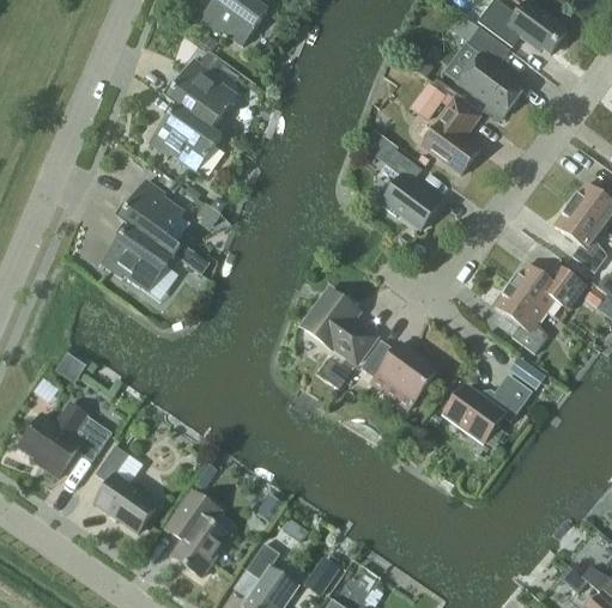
[(213,0),(200,19),(219,32),(222,30),(242,44),(268,10),(254,0),(213,0)]
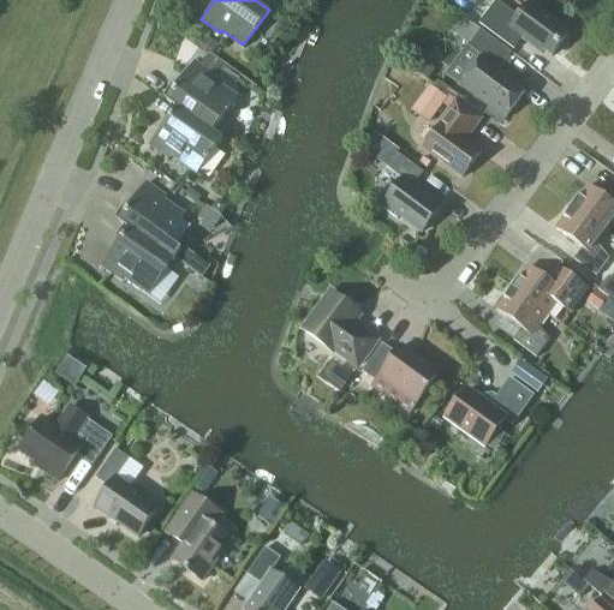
[(478,3),(475,0),(471,0),(464,11),(470,15),(469,16),(493,34),(504,21),(478,3)]
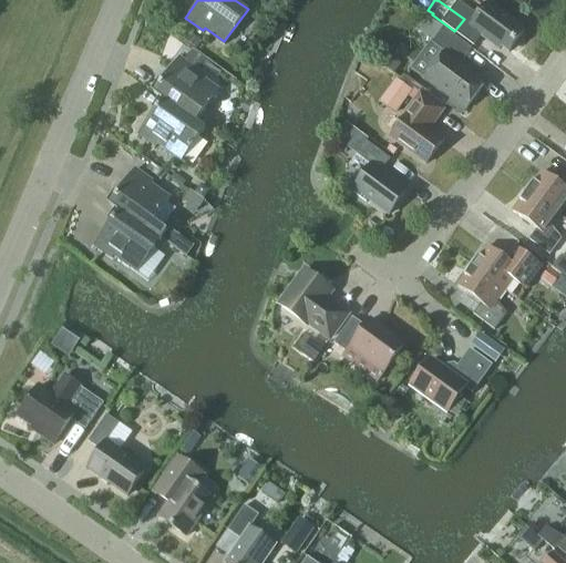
[(508,49),(523,29),(516,23),(518,21),(490,0),(487,0),(470,24),(500,47),(501,43),(508,49)]
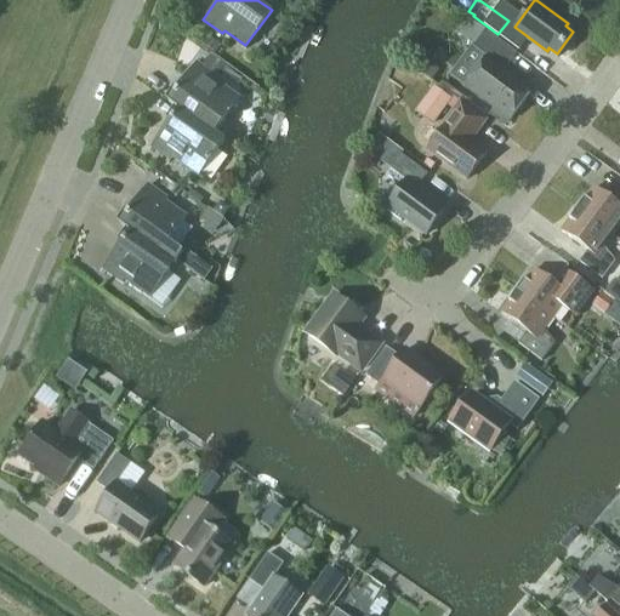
[(294,24),(303,11),(295,5),(285,18),(294,24)]
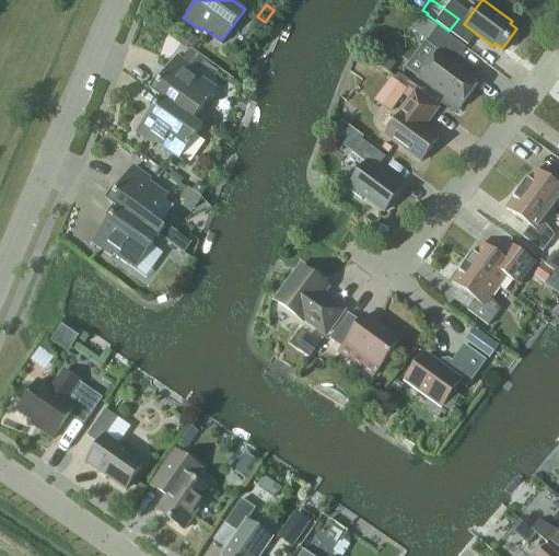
[(461,105),(480,79),(455,60),(466,45),(438,24),(427,39),(439,49),(419,76),(461,105)]
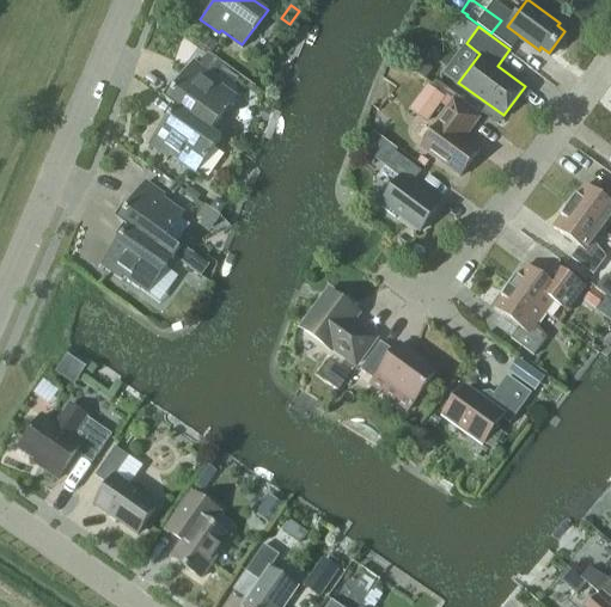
[(213,72),(221,60),(208,50),(199,62),(213,72)]
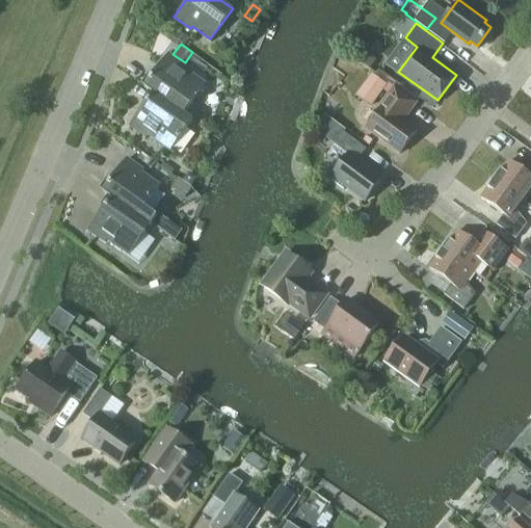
[(184,111),(206,81),(183,66),(185,62),(173,54),(168,51),(144,84),(153,90),(153,89),(184,111)]
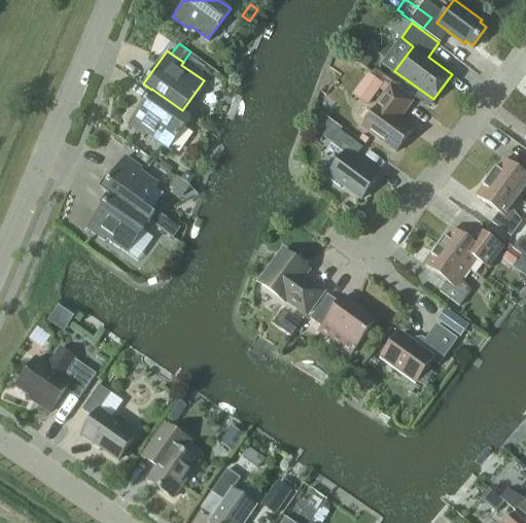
[(375,94),(384,80),(369,70),(359,82),(375,94)]
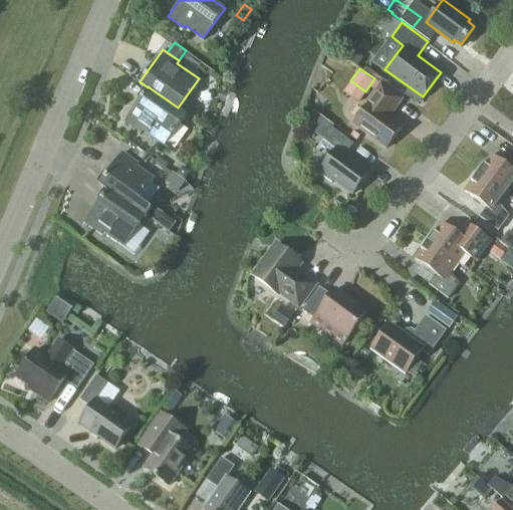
[(395,107),(402,96),(380,81),(366,100),(368,101),(353,121),(387,146),(402,124),(388,113),(393,106),(395,107)]
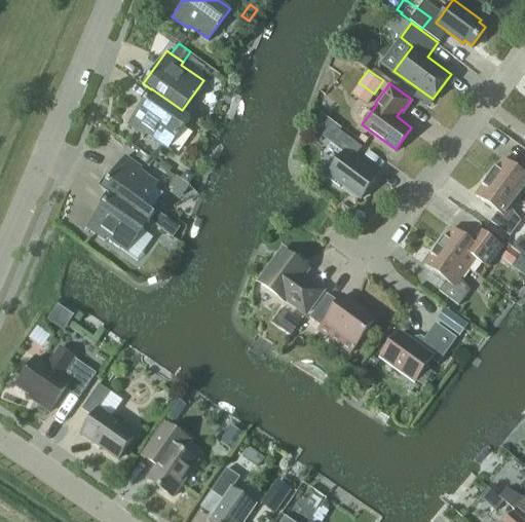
[(190,116),(182,110),(151,88),(151,89),(127,121),(145,134),(146,131),(169,146),(190,116)]
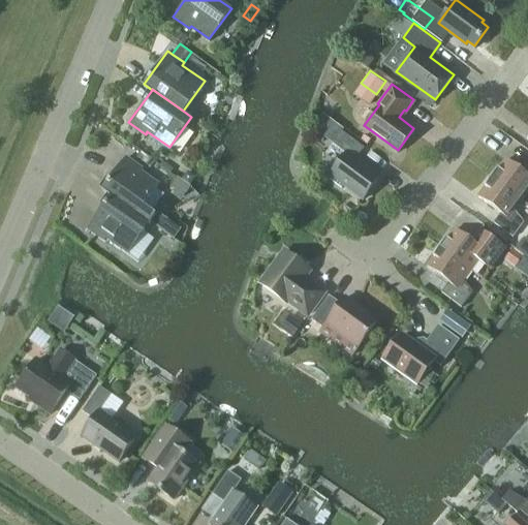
[(363,196),(379,175),(355,157),(365,146),(341,128),(332,141),(346,151),(329,176),(342,185),(344,183),(363,196)]
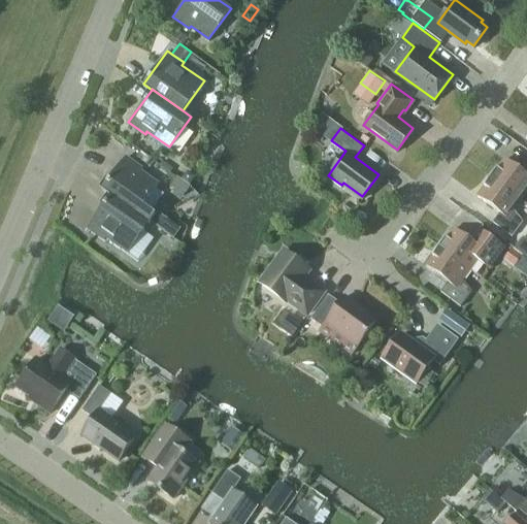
[(159,182),(140,168),(142,166),(126,154),(102,188),(110,193),(149,221),(150,219),(163,229),(170,219),(157,209),(156,211),(143,202),(159,182)]
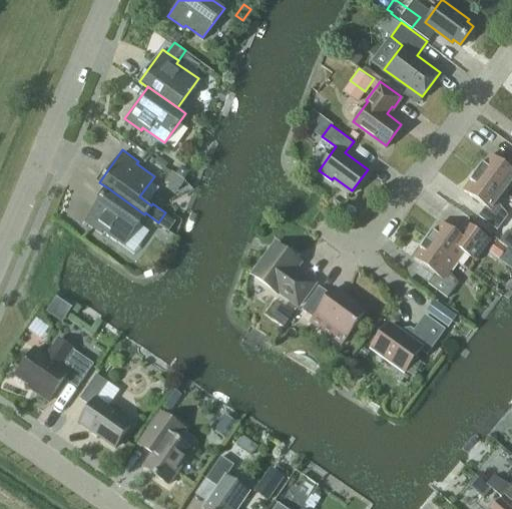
[(476,169),(507,192),(511,184),(511,167),(491,152),(484,161),(483,160),(476,169)]
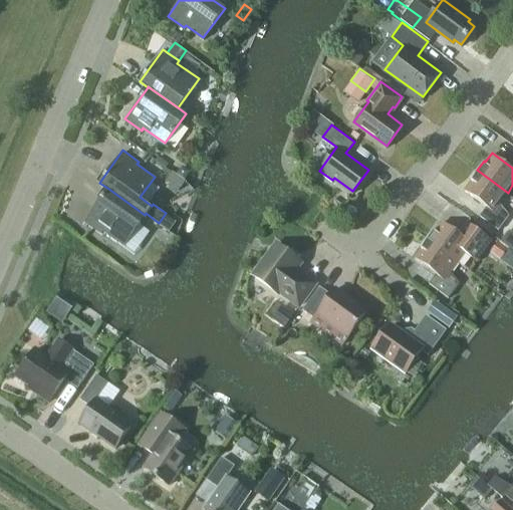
[(185,178),(191,170),(183,164),(177,172),(185,178)]
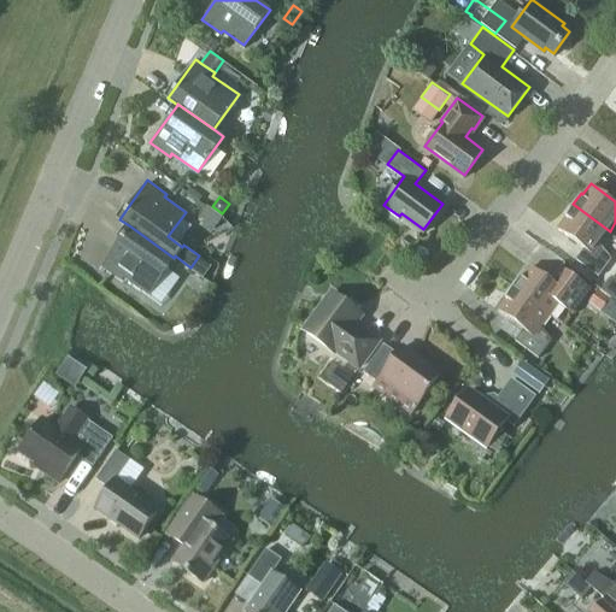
[(600,242),(610,231),(573,204),(565,215),(567,216),(558,227),(584,245),(575,257),(599,274),(612,256),(600,242)]
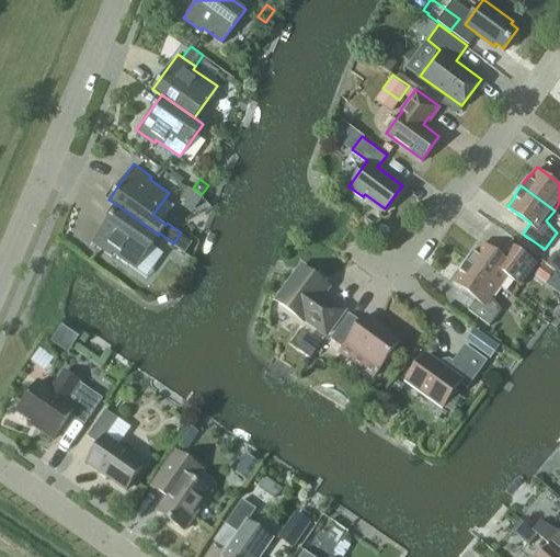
[(117,205),(93,240),(111,252),(113,250),(136,266),(159,235),(158,235),(117,205)]
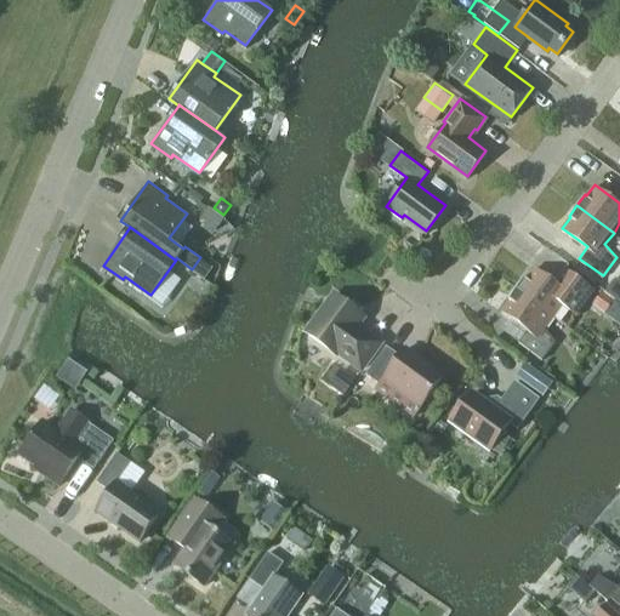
[(516,286),(553,314),(562,302),(578,309),(591,291),(568,273),(559,285),(534,266),(525,277),(524,277),(516,286)]
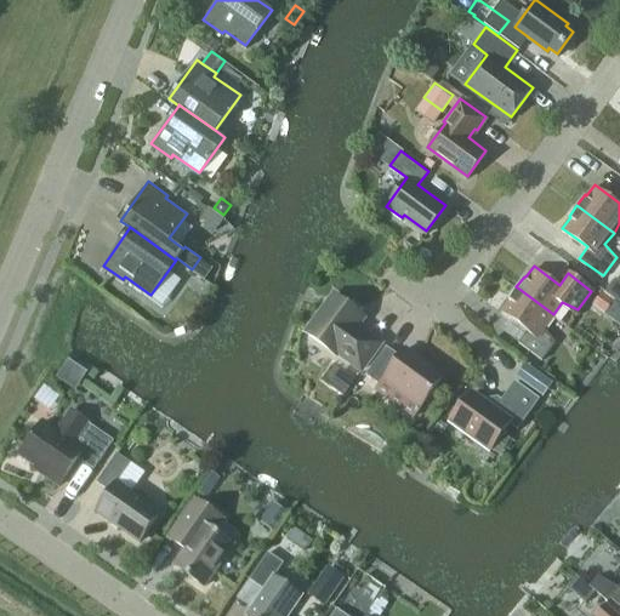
[(619,280),(615,278),(607,289),(618,297),(619,295),(619,280)]
